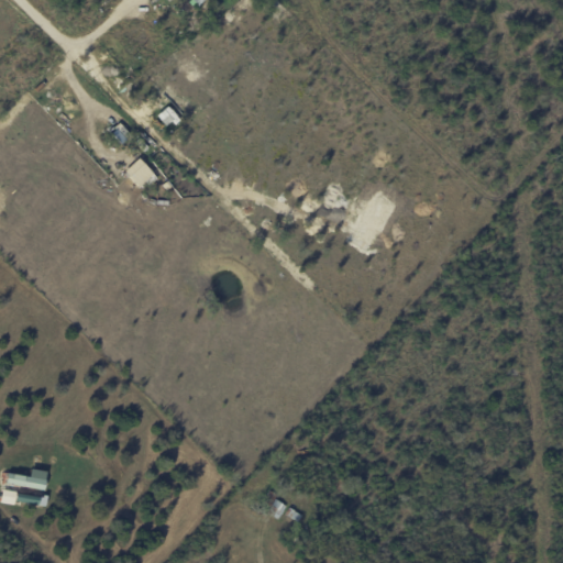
[(165,129),(177,120),(168,106),(156,114),(165,129)]
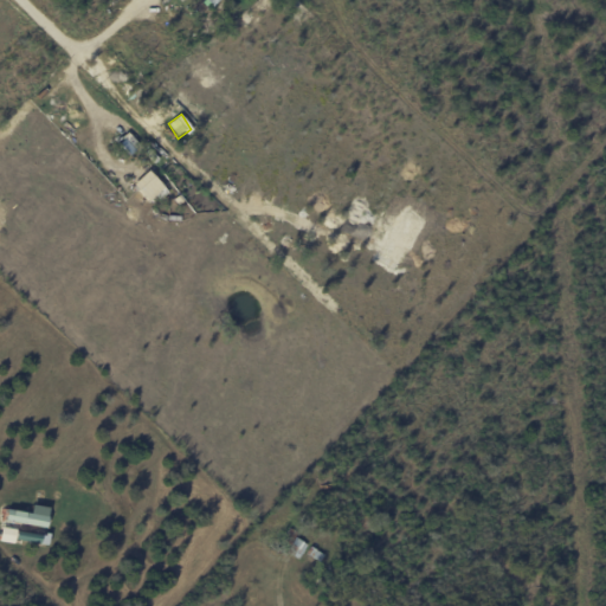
[(150,202),(165,188),(148,169),(133,185),(150,202)]
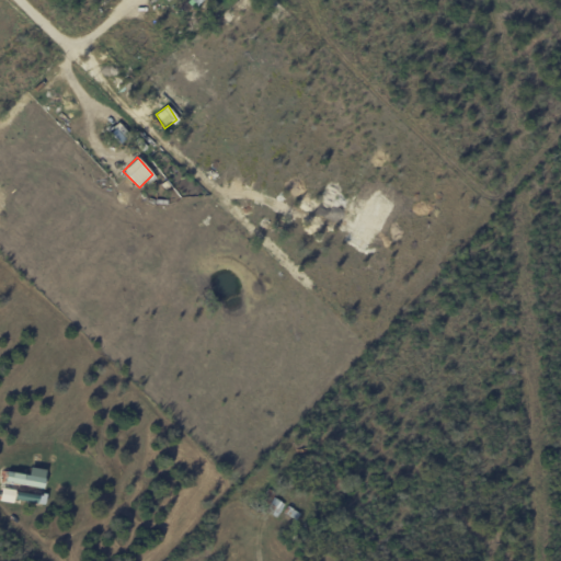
[(27,474),(4,470),(2,481),(41,489),(45,469),(29,467),(27,474)]
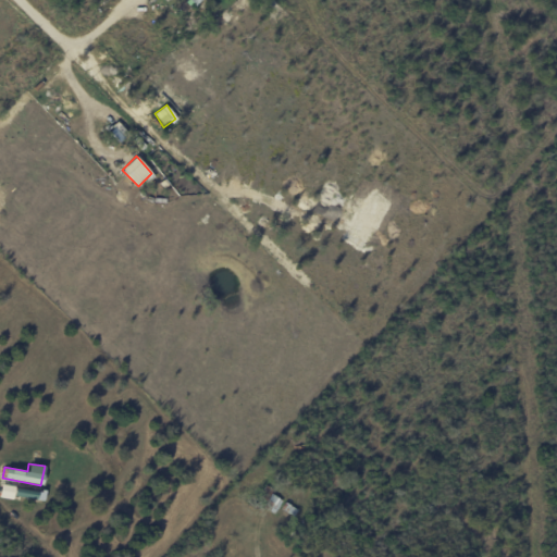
[(275,491),(269,500),(262,496),(269,486),(275,491)]
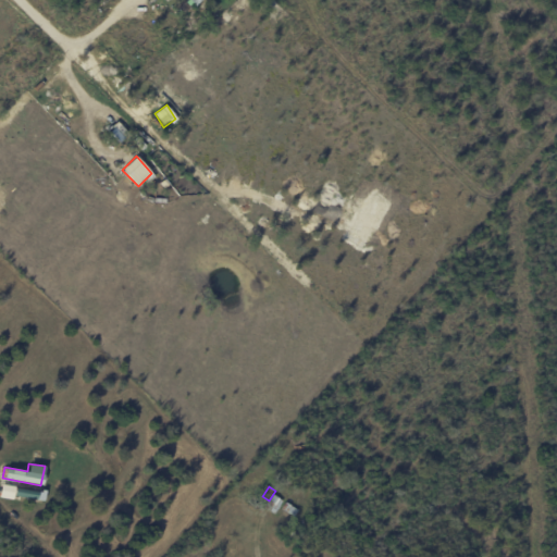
[(271,510),(269,509),(271,507),(268,505),(274,494),(284,502),(275,515),(271,510)]
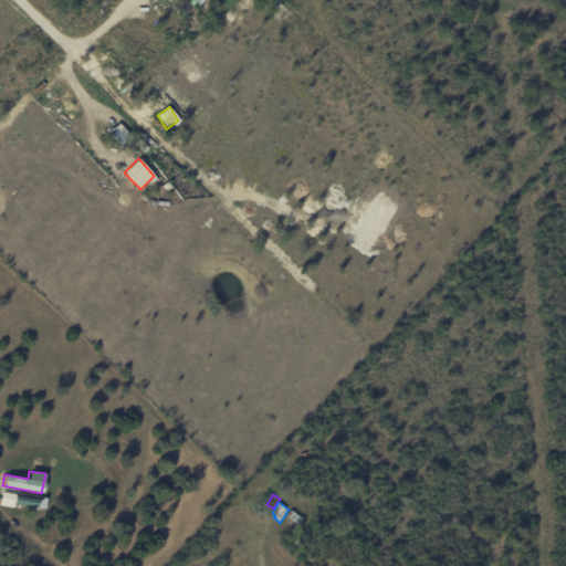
[(292,512),(305,519),(302,525),(289,517),(292,512)]
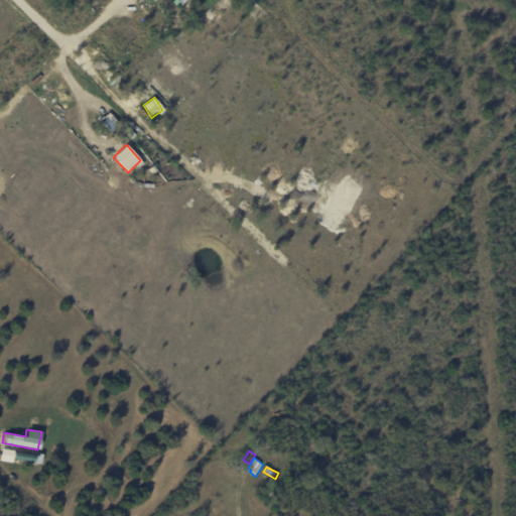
[(426,501),(430,507),(423,511),(419,505),(426,501)]
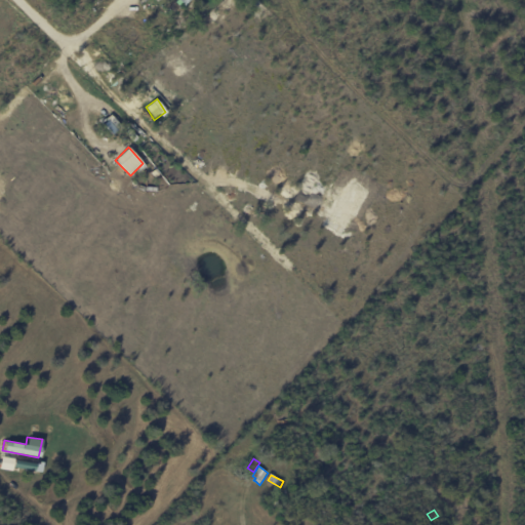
[(422,524),(411,524),(409,518),(417,514),(422,524)]
